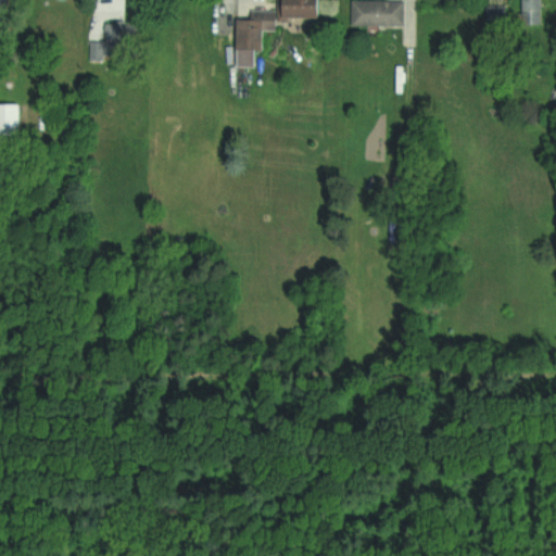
[(275,0),(275,16),(317,17),(317,0),(275,0)]
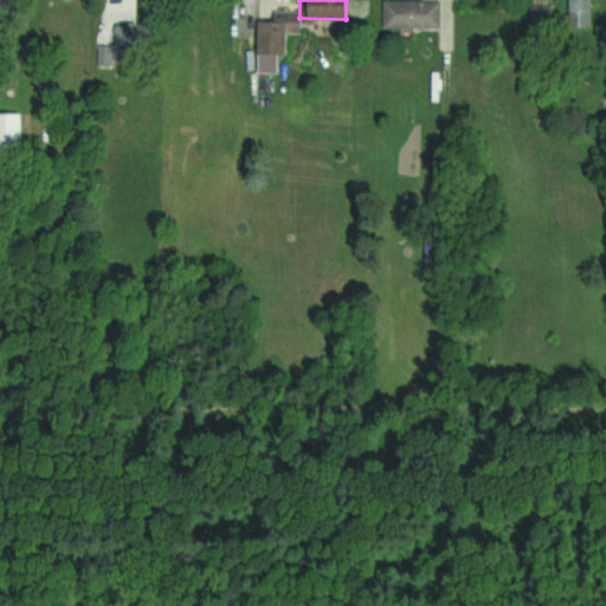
[(590,27),(588,0),(565,0),(566,15),(550,15),(550,7),(529,7),(529,28),(590,27)]
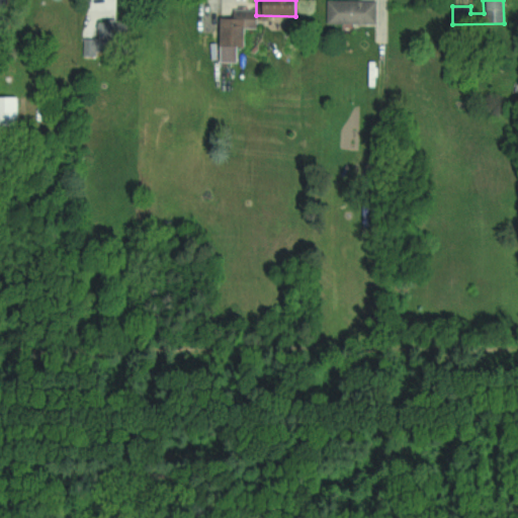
[(374,24),(374,1),(325,1),(325,24),(374,24)]
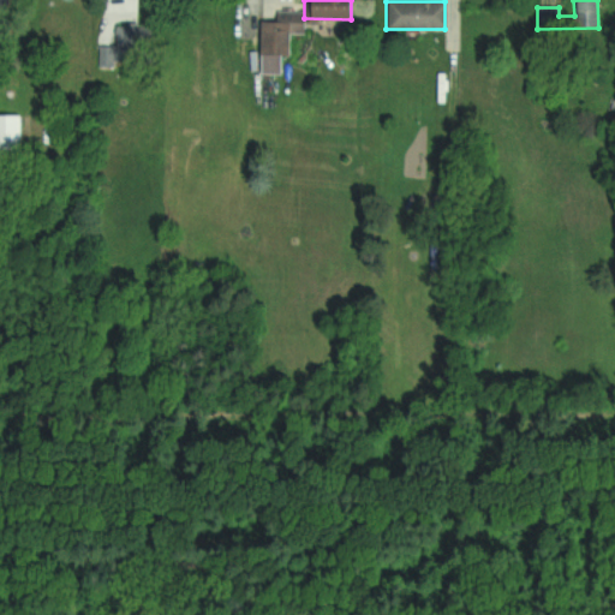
[(260,21),(258,75),(285,75),(286,33),(303,34),(303,13),(276,12),(276,21),(260,21)]
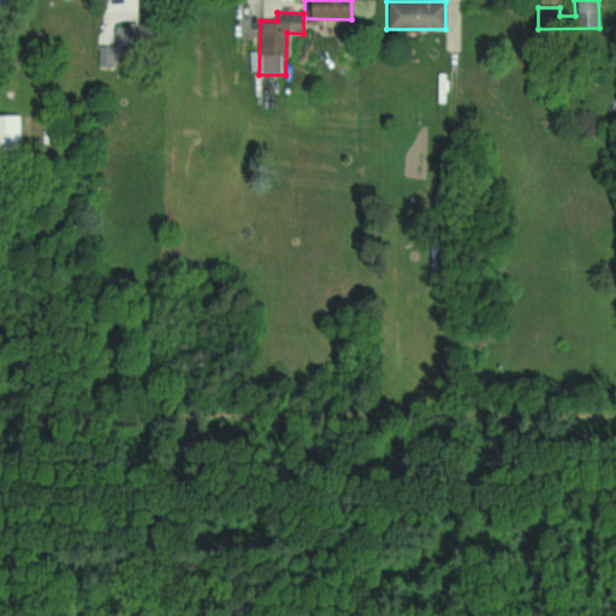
[(149,54),(150,27),(114,27),(114,47),(99,47),(99,69),(124,69),(124,54),(149,54)]
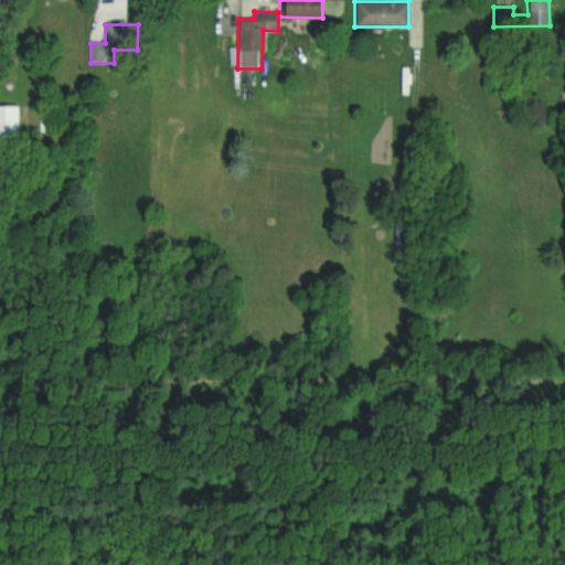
[(0,139),(20,139),(20,105),(0,105),(0,139)]
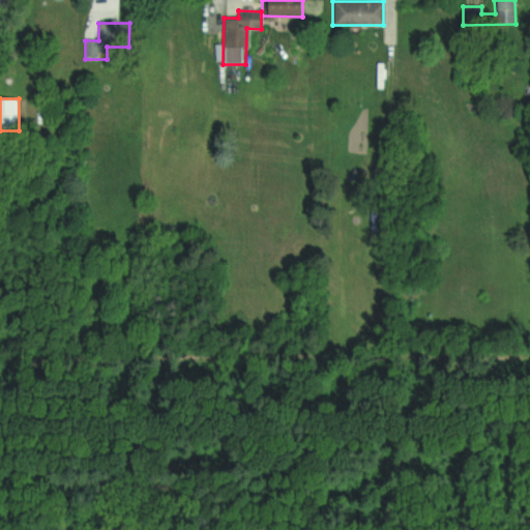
All buildings are outlined.
